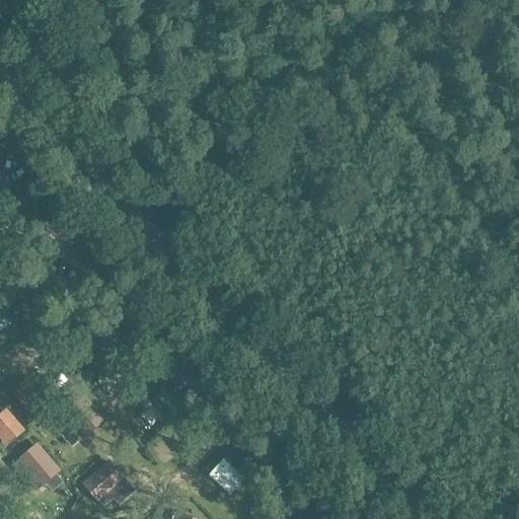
[(29,378),(13,392),(32,415),(49,400),(29,378)]
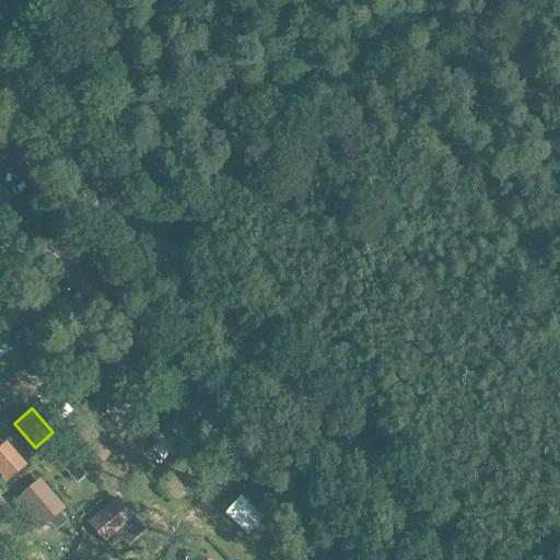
[(90,426),(65,447),(73,457),(88,474),(89,476),(115,454),(90,426)]
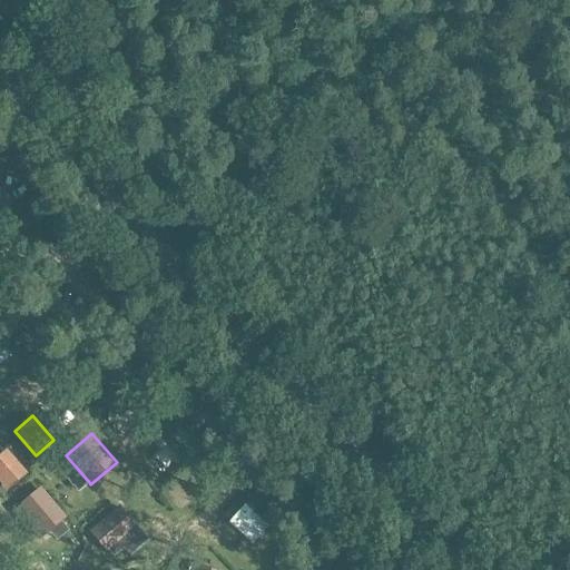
[(8,450),(0,457),(0,474),(11,487),(11,488),(28,472),(8,450)]
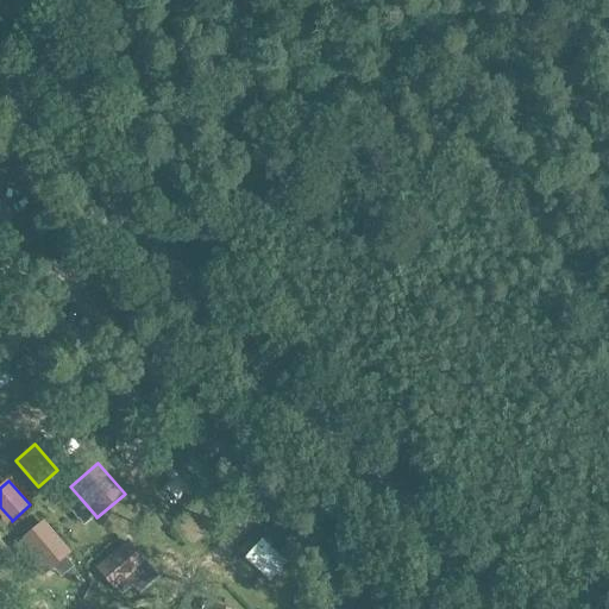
[(44,521),(23,539),(50,571),(55,569),(67,558),(71,553),(44,521)]
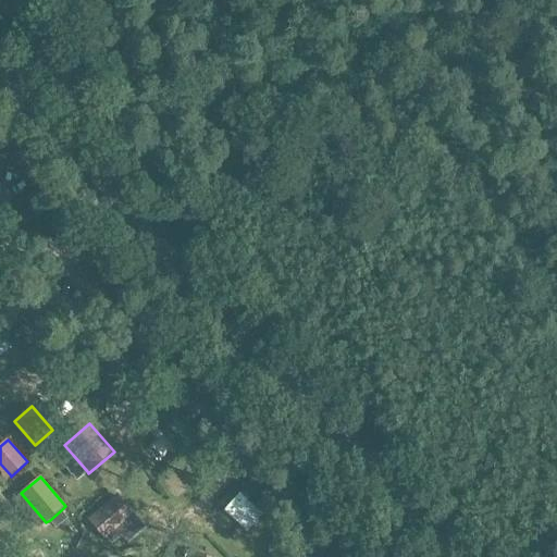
[(118,494),(88,518),(106,537),(134,514),(118,494)]
